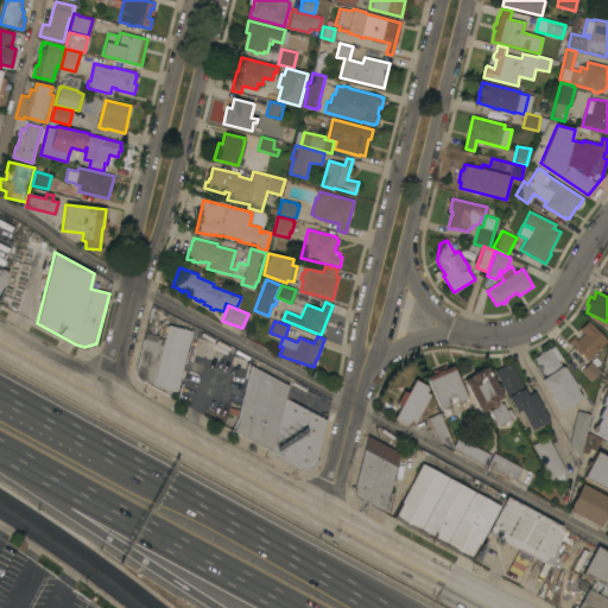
[(607,341),(587,360),(569,341),(574,336),(577,340),(584,334),(580,329),(589,321),(607,341)]
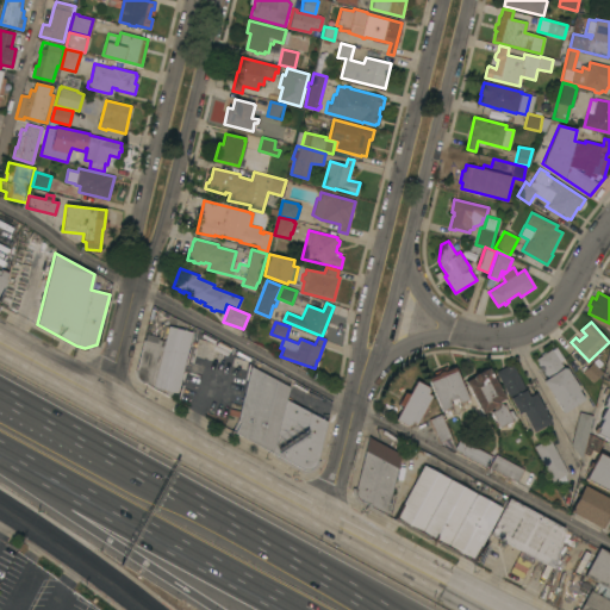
[(144,340),(147,334),(159,337),(159,340),(165,341),(169,325),(193,332),(176,393),(173,392),(170,397),(141,381),(138,379),(136,374),(136,371),(144,340)]
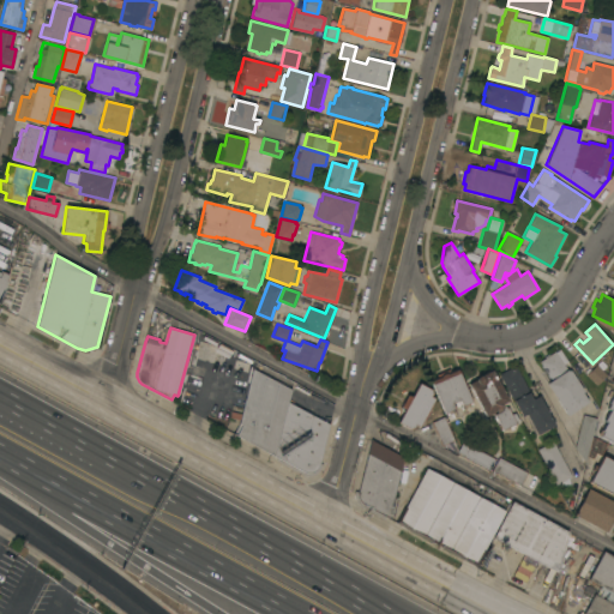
[(555,351),(560,349),(567,361),(564,363),(569,371),(570,369),(584,391),(583,392),(589,402),(567,415),(547,383),(551,380),(539,361),(555,351)]
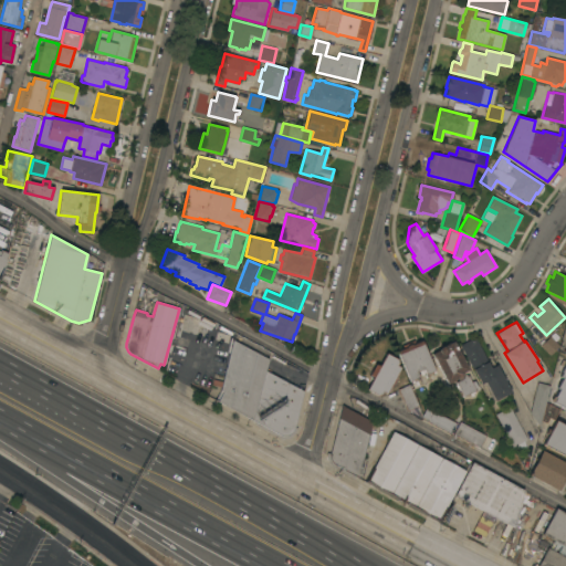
[(541,345),(537,348),(528,338),(538,328),(547,338),(554,332),(559,337),(555,342),(559,346),(549,355),(541,345)]
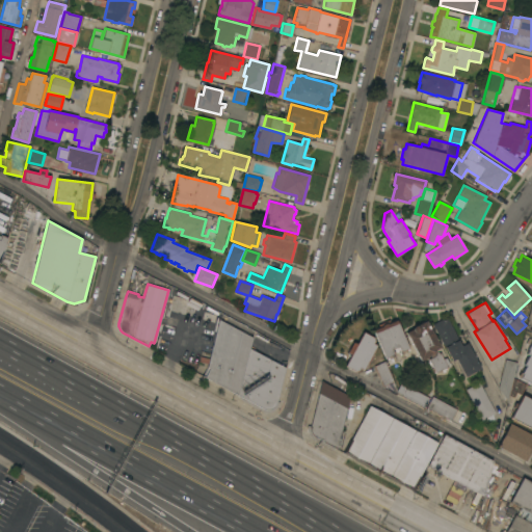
[(443,319),(444,321),(448,318),(460,343),(464,341),(466,343),(468,343),(481,368),(466,376),(466,375),(463,376),(455,362),(453,363),(435,329),(434,329),(432,324),(443,319)]
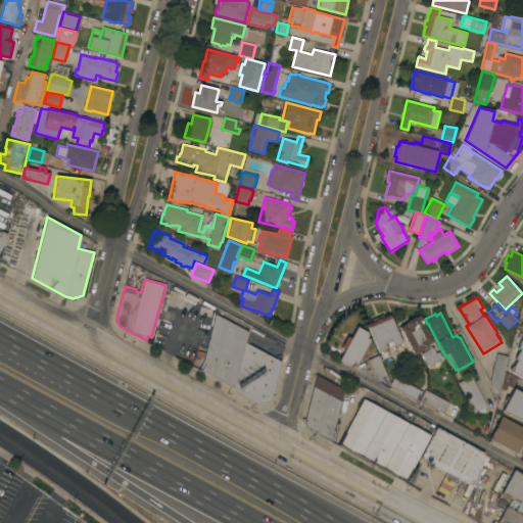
[(234,388),(201,371),(206,362),(203,361),(215,314),(247,332),(245,342),(234,388)]
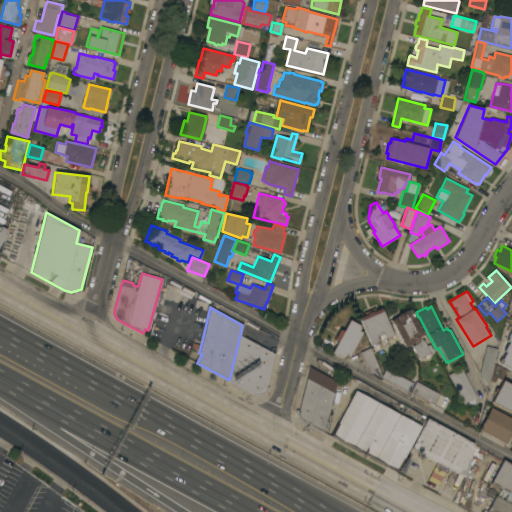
[(393,335),(385,338),(383,333),(377,336),(379,341),(371,344),(359,318),(365,315),(364,312),(374,307),(376,310),(382,308),(393,335)]
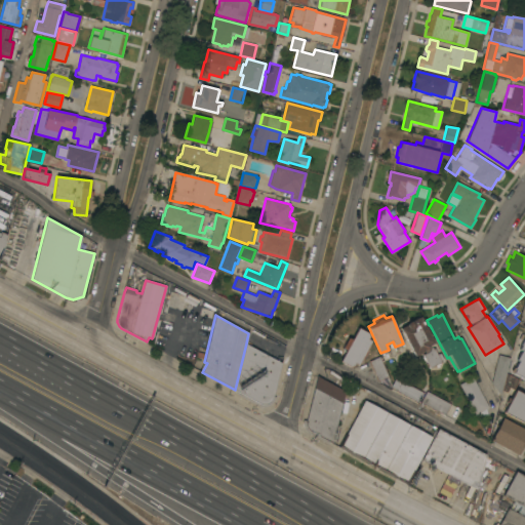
[(400,328),(420,317),(435,342),(429,346),(430,348),(432,347),(433,349),(434,349),(437,355),(440,353),(443,359),(442,359),(442,360),(440,361),(441,362),(430,367),(422,354),(425,353),(423,351),(415,355),(400,328)]
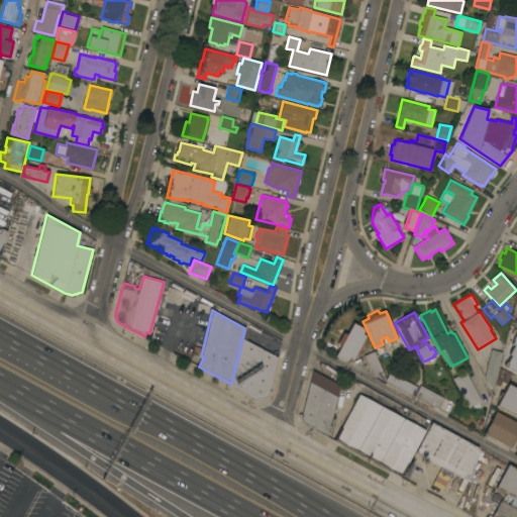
[(341,344),(337,342),(343,332),(346,334),(352,322),(363,328),(363,330),(364,330),(362,333),(366,335),(352,358),(349,356),(347,359),(346,358),(345,360),(335,355),(341,344)]
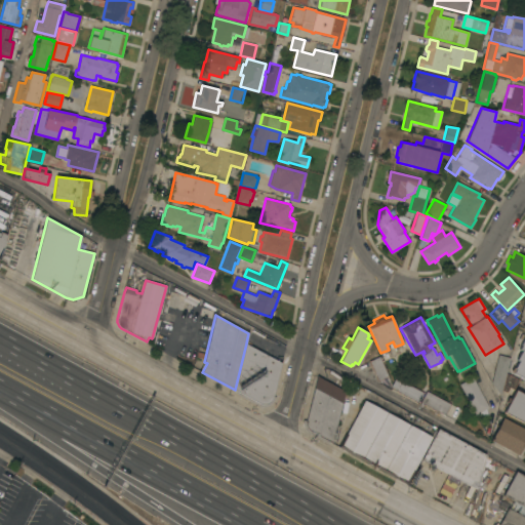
[(524,379),(514,373),(516,369),(515,368),(519,360),(517,359),(522,350),(519,349),(521,345),(520,345),(524,335),(524,379)]
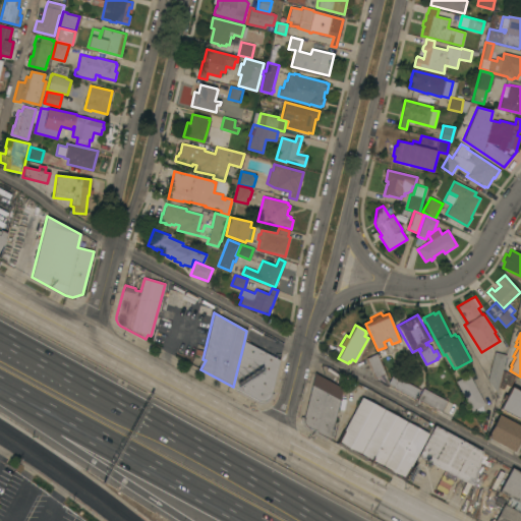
[(279,360),(271,393),(274,394),(271,399),(268,402),(264,404),(258,403),(234,391),(236,388),(233,387),(244,341),(279,360)]
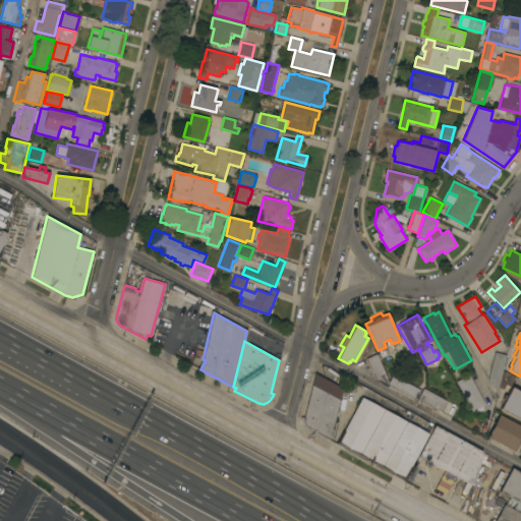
[(495,352),(506,355),(503,370),(515,377),(510,386),(507,384),(507,385),(506,384),(503,389),(498,387),(497,392),(487,380),(495,352)]
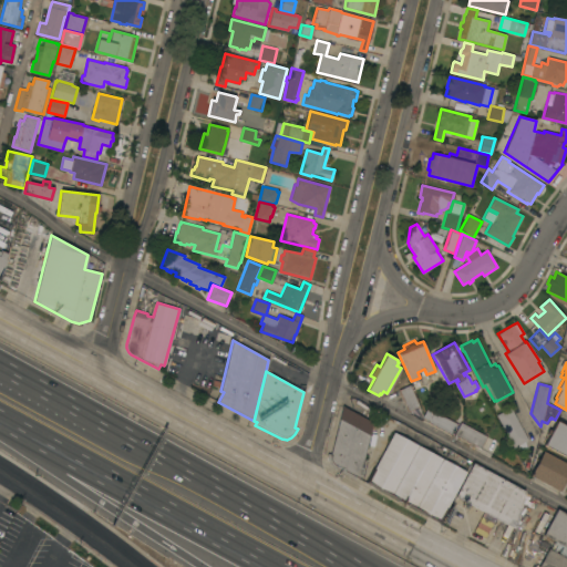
[(399,390),(410,384),(419,403),(406,409),(399,390)]
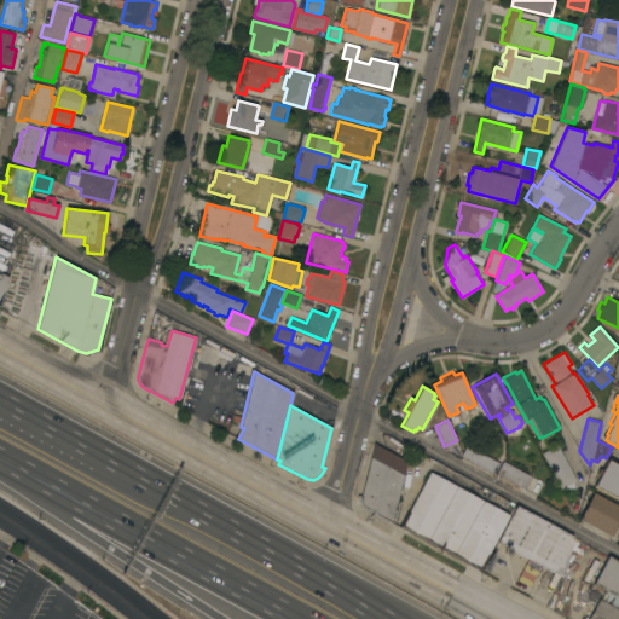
[(406,461),(391,521),(389,520),(387,524),(362,509),(359,505),(357,502),(358,495),(360,496),(374,443),(406,461)]
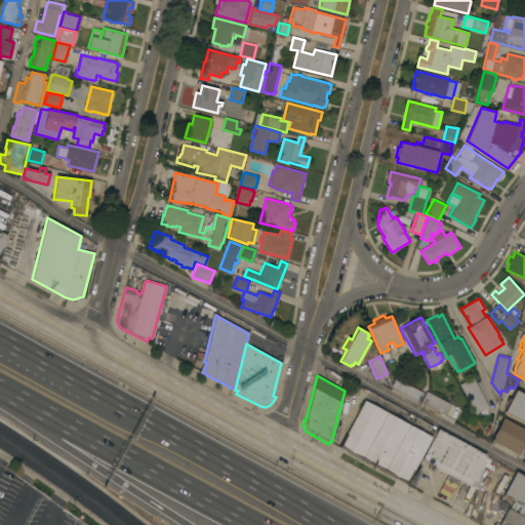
[(396,390),(397,389),(391,386),(397,375),(403,378),(402,380),(423,393),(418,402),(396,390)]
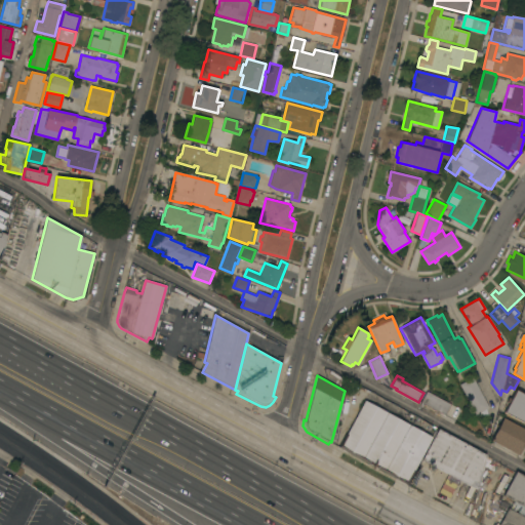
[(459,384),(473,377),(489,407),(486,408),(490,415),(482,419),(479,412),(476,414),(459,384)]
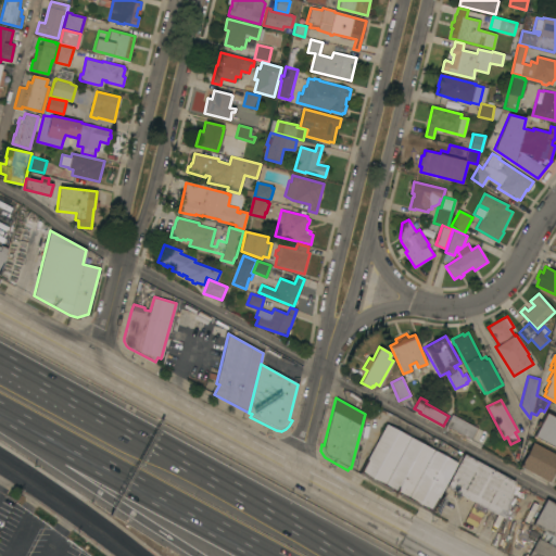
[(555,418),(555,449),(533,437),(545,413),(555,418)]
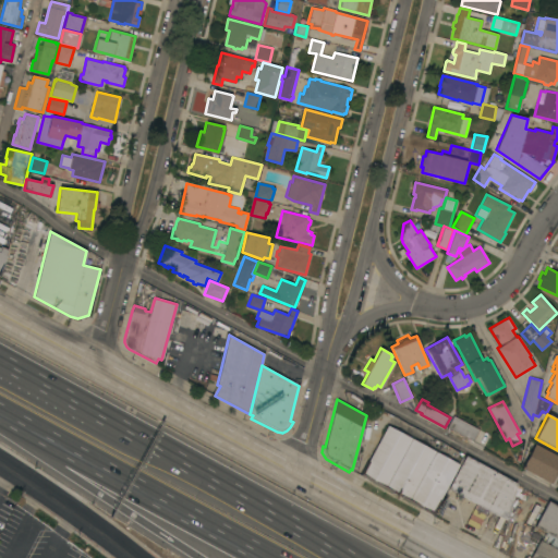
[(447,427),(453,415),(478,429),(473,441),(447,427)]
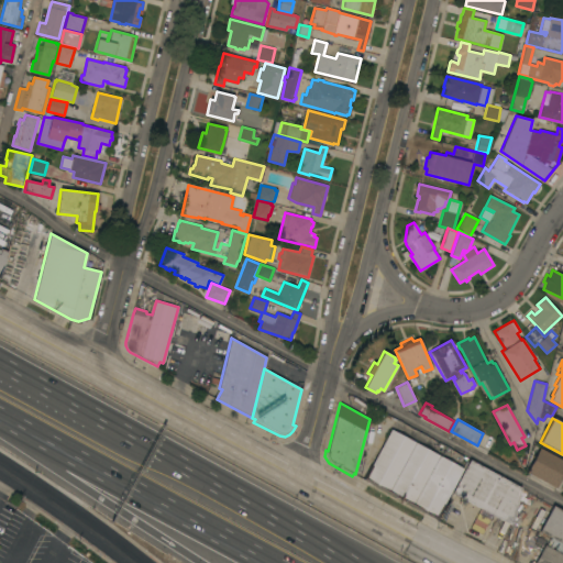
[(390,429),(415,442),(389,490),(365,477),(390,429)]
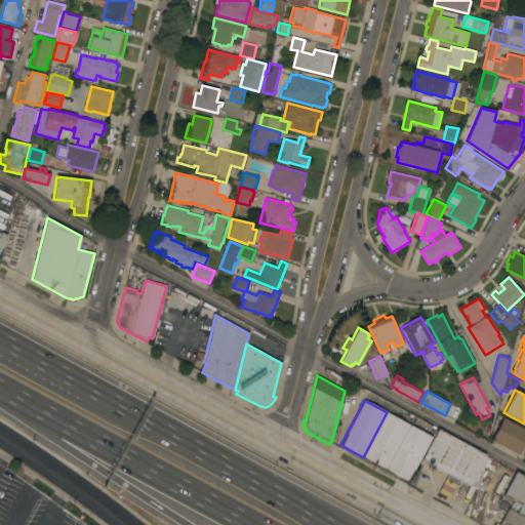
[(388,412),(409,425),(385,469),(363,457),(388,412)]
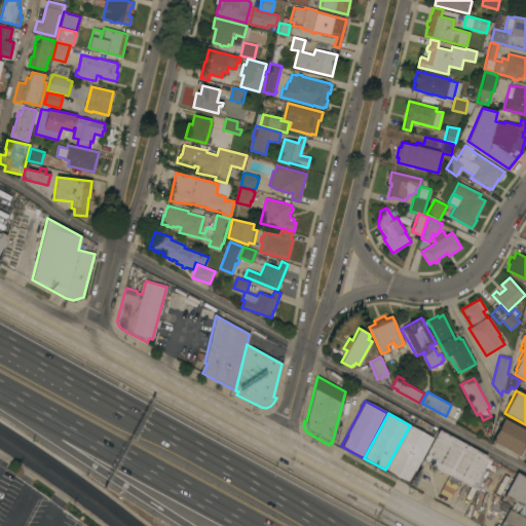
[(525,429),(525,436),(524,440),(525,441),(525,443),(519,455),(492,441),(504,418),(525,429)]
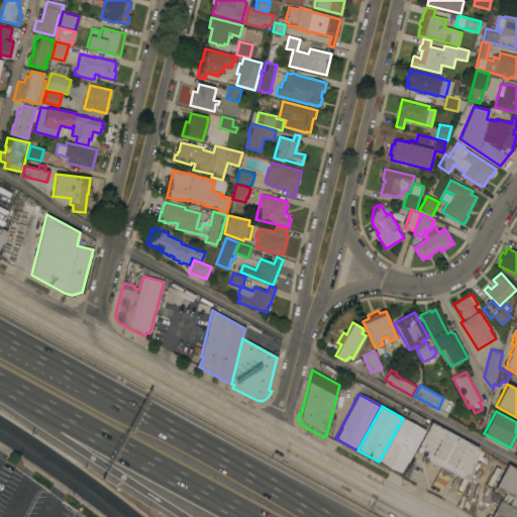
[(403,418),(425,430),(401,474),(380,462),(403,418)]
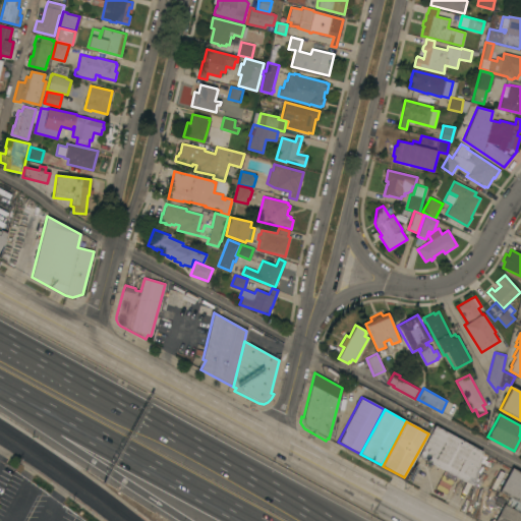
[(418,456),(435,425),(482,452),(473,485),(418,456)]
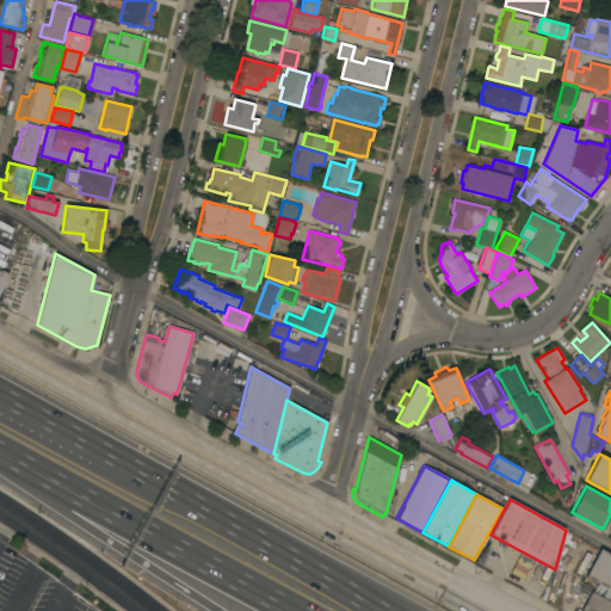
[(610,554),(610,610),(580,610),(591,591),(593,592),(598,582),(585,576),(600,549),(610,554)]
